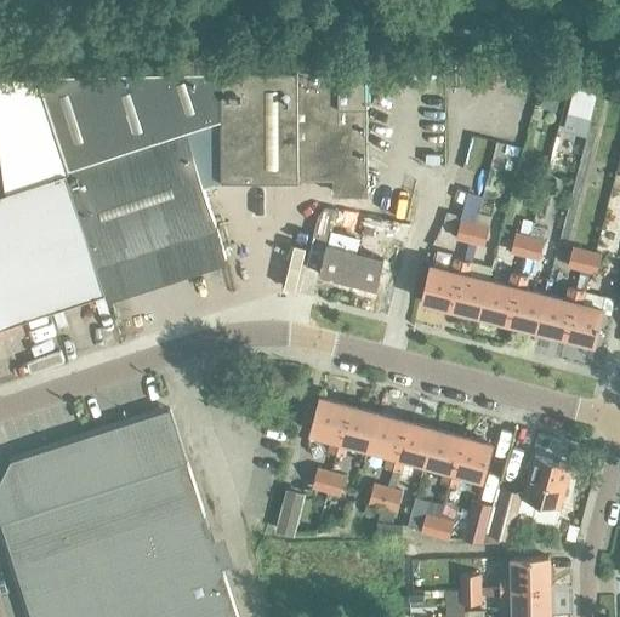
[(67,171),(186,132),(220,121),(221,183),(331,182),(333,199),(368,198),(367,72),(223,73),(38,75),(43,92),(46,104),(49,114),(53,129),(57,140),(67,171)]
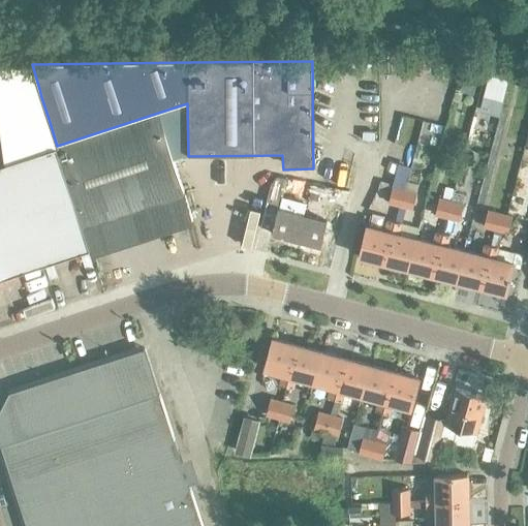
[(36,79),(32,64),(0,67),(0,132),(4,163),(57,146),(49,119),(45,110),(41,97),(39,89),(36,79)]
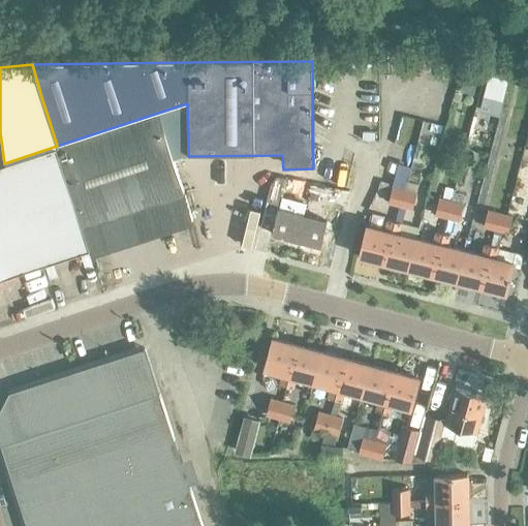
[(158,113),(57,146),(91,250),(92,255),(192,224),(158,113)]
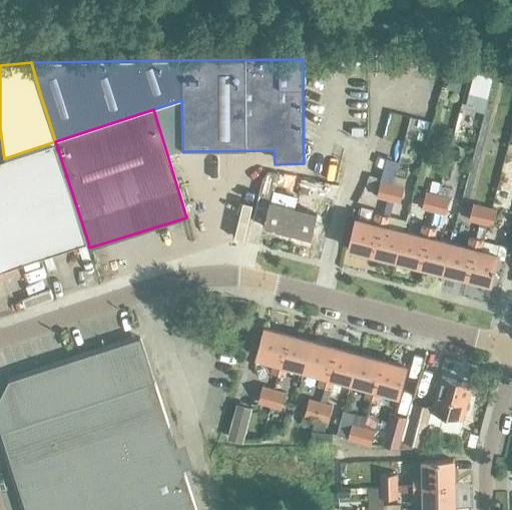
[(0,273),(88,242),(55,141),(4,158),(0,159),(0,273)]
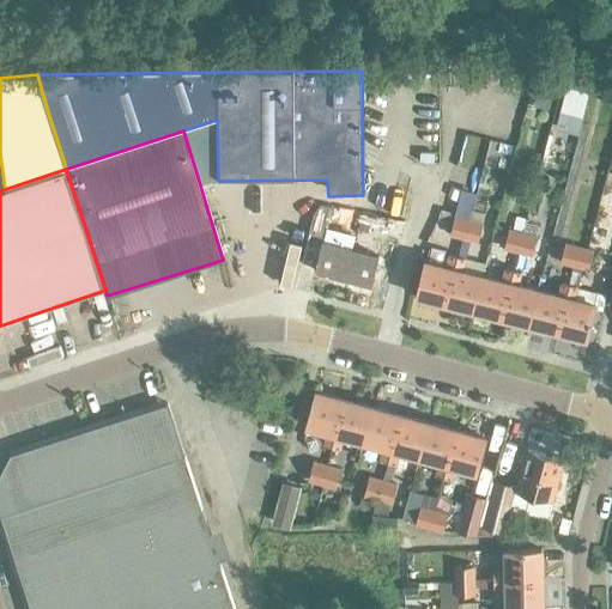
[(351,253),(355,237),(359,217),(345,213),(320,208),(313,217),(307,242),(321,245),(314,275),(344,282),(351,253)]
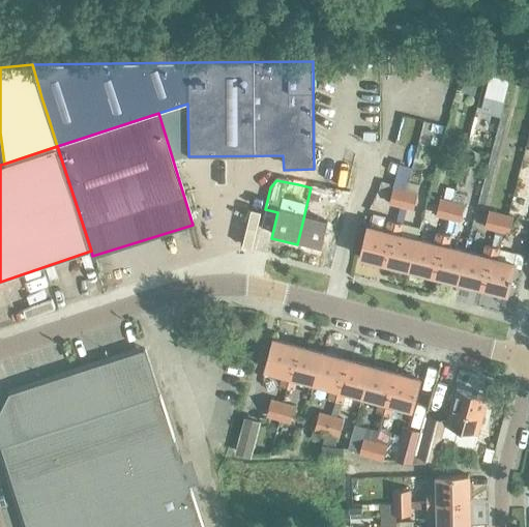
[(381,187),(379,194),(389,197),(391,189),(381,187)]
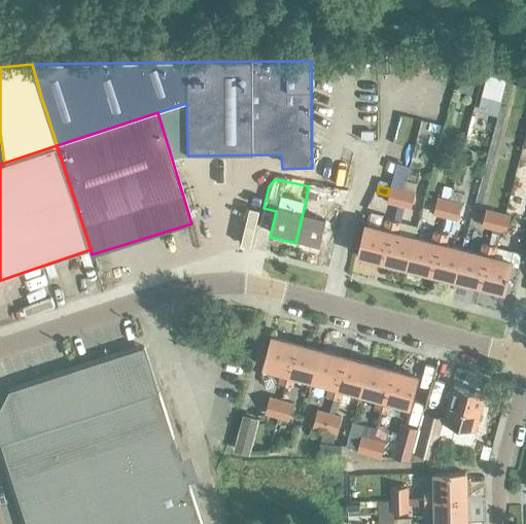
[(397,207),(401,191),(389,188),(387,196),(385,204),(397,207)]
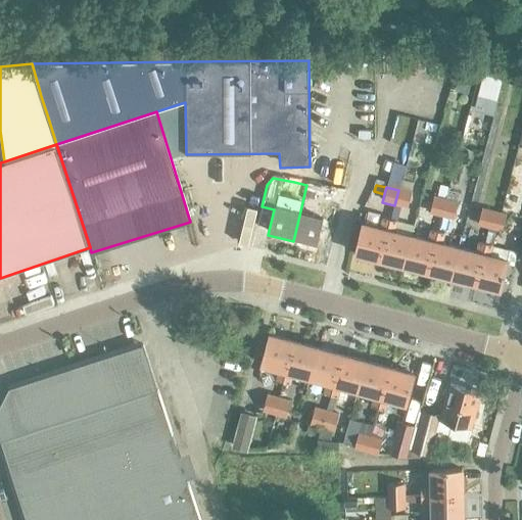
[(439,188),(436,200),(444,202),(447,190),(439,188)]
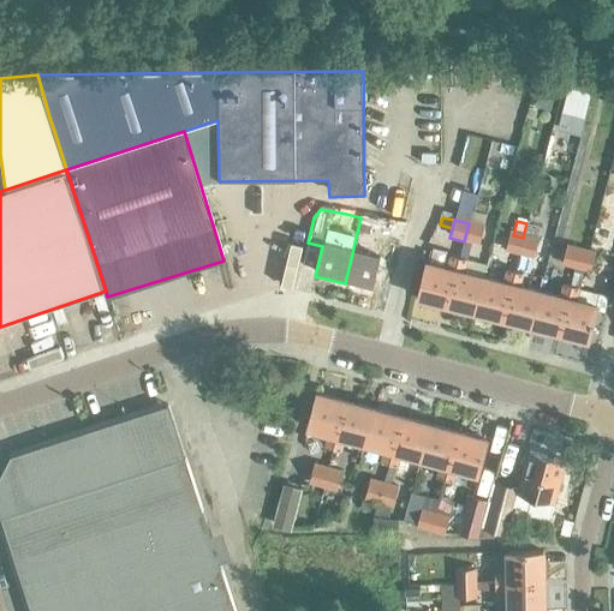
[(469,223),(464,241),(480,246),(484,228),(469,223)]
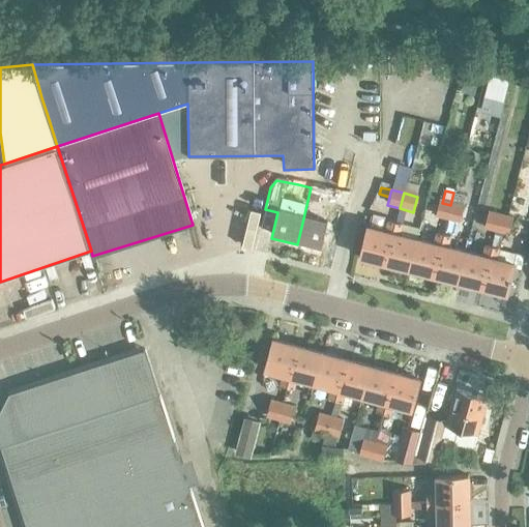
[(328,196),(327,210),(348,211),(348,197),(328,196)]
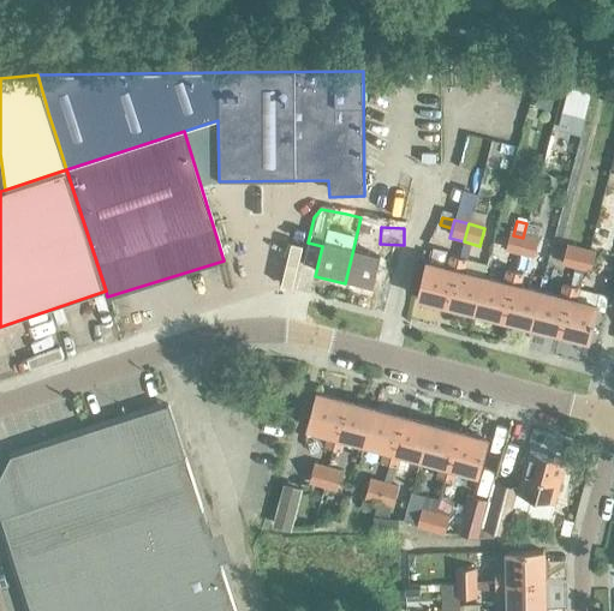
[(519,257),(524,239),(508,234),(504,252),(519,257)]
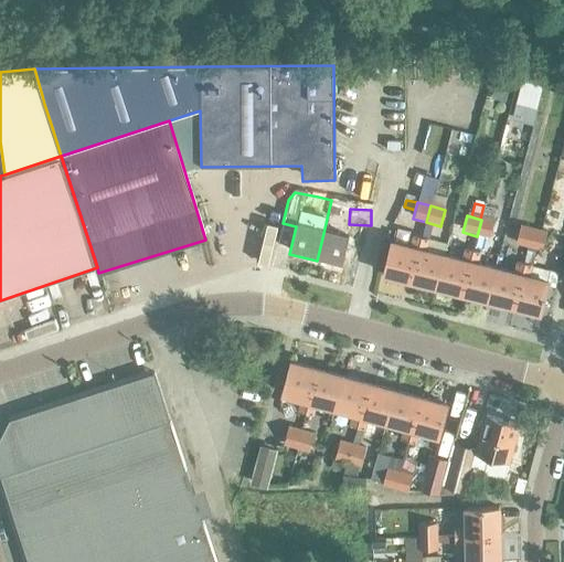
[(481,220),(477,236),(491,240),(495,223),(481,220)]
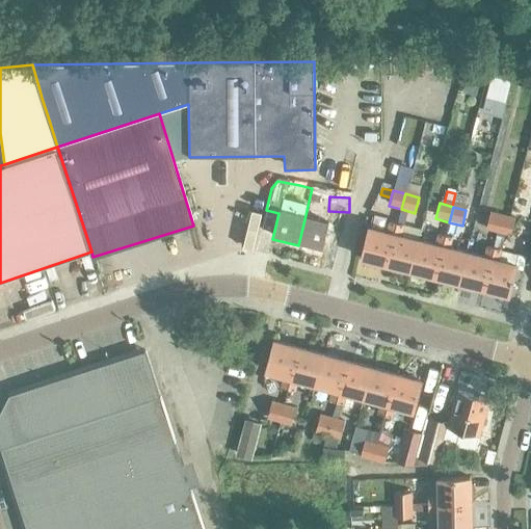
[(304,219),(298,245),(321,252),(325,237),(333,239),(339,216),(327,213),(324,225),(304,219)]
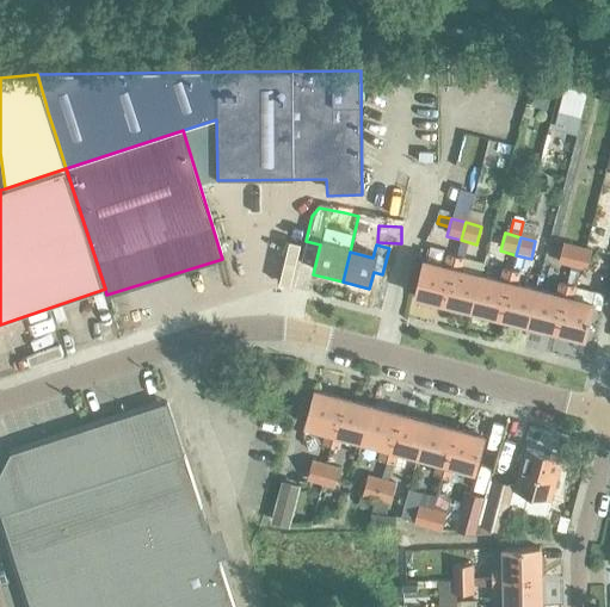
[(573,268),(578,251),(562,247),(558,265),(573,268)]
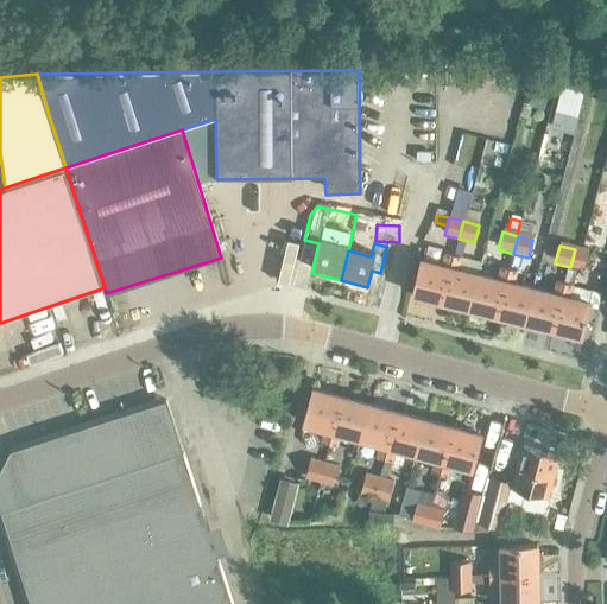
[(575,249),(570,267),(585,271),(589,253),(575,249)]
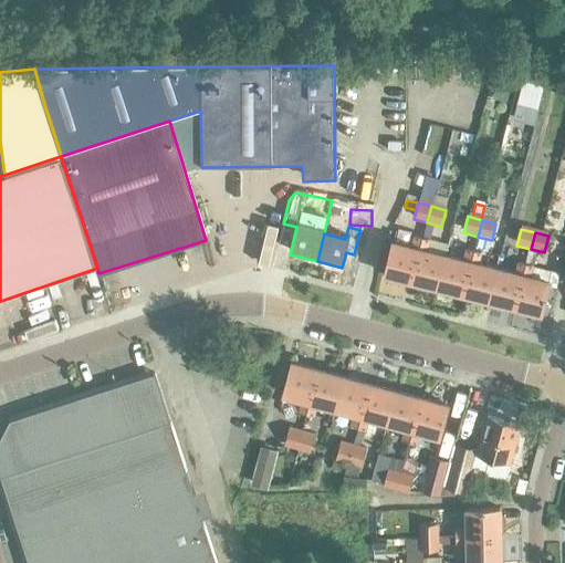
[(419,252),(422,240),(414,238),(411,250),(391,246),(384,278),(411,284),(419,252)]
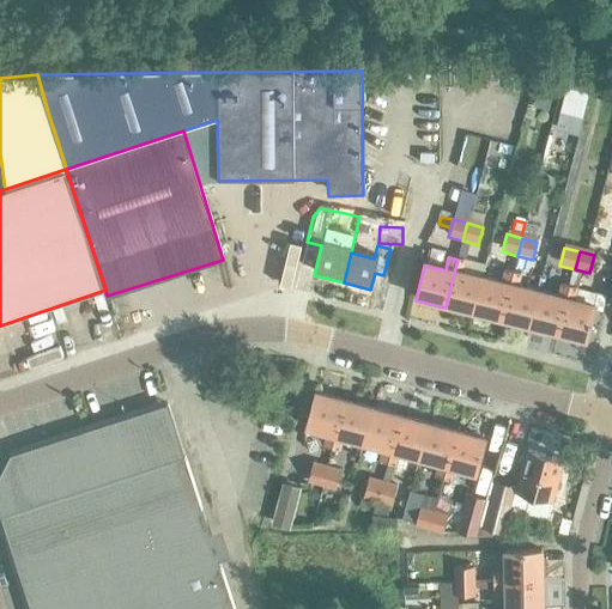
[(472,315),(480,280),(464,275),(467,262),(458,260),(454,273),(446,308),(472,315)]
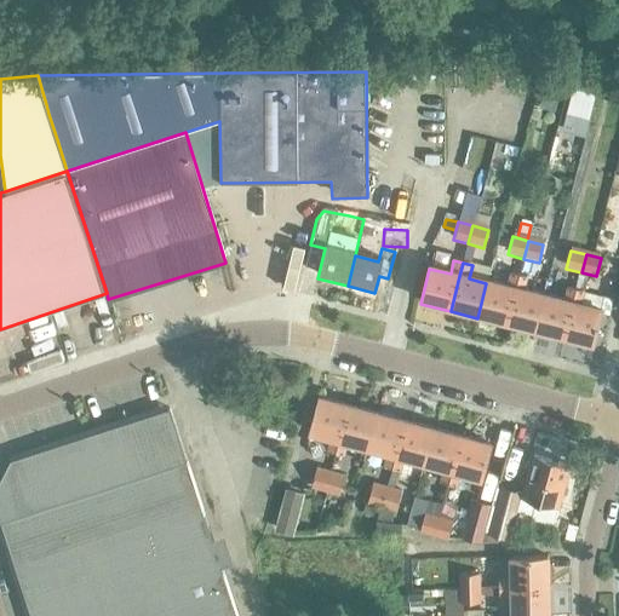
[(515,291),(519,276),(509,274),(505,288),(486,283),(477,318),(506,326),(515,291)]
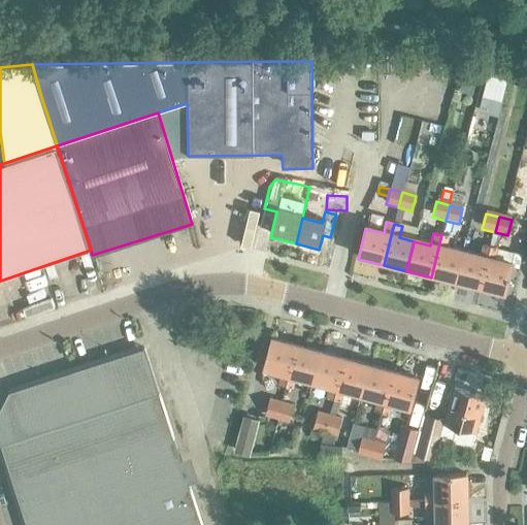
[(455,284),(463,254),(447,250),(450,237),(441,235),(438,248),(431,277),(455,284)]
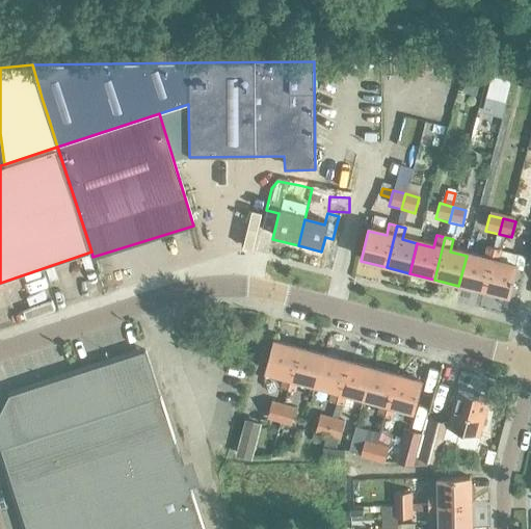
[(492,262),(495,249),(486,247),(483,260),(467,256),(458,286),(483,292),(492,262)]
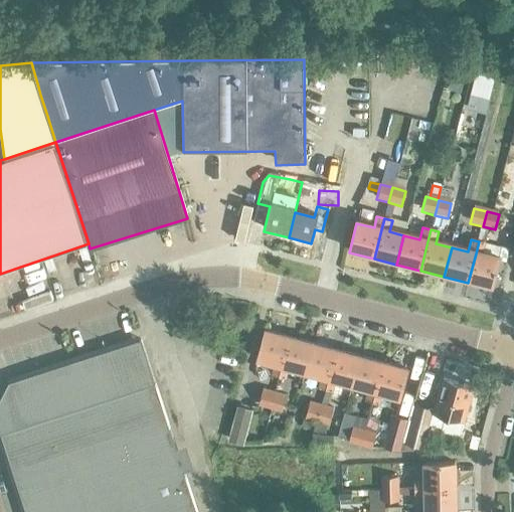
[(476,253),(468,283),(492,289),(499,260),(484,256),(486,243),(479,241),(476,253)]
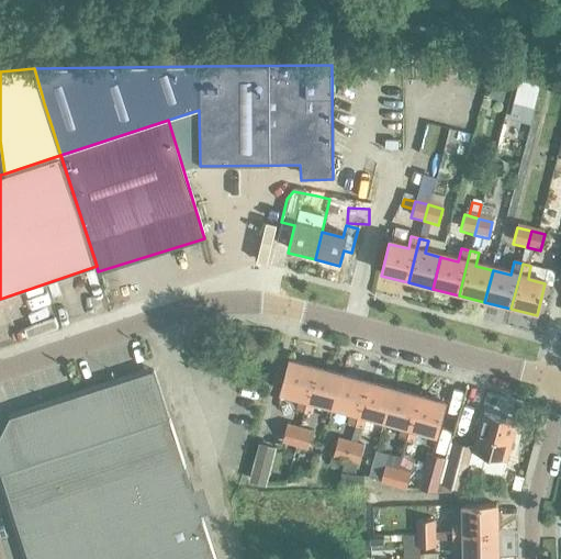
[(304,414),(316,370),(289,364),(280,395),(301,401),(298,412),(304,414)]
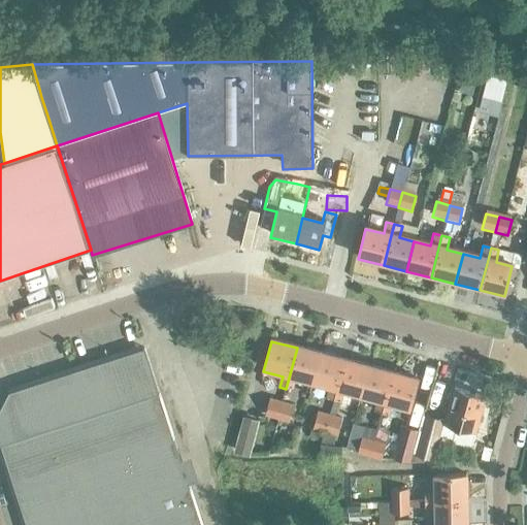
[(313,385),(321,355),(297,348),(286,389),(292,390),(295,380),(313,385)]
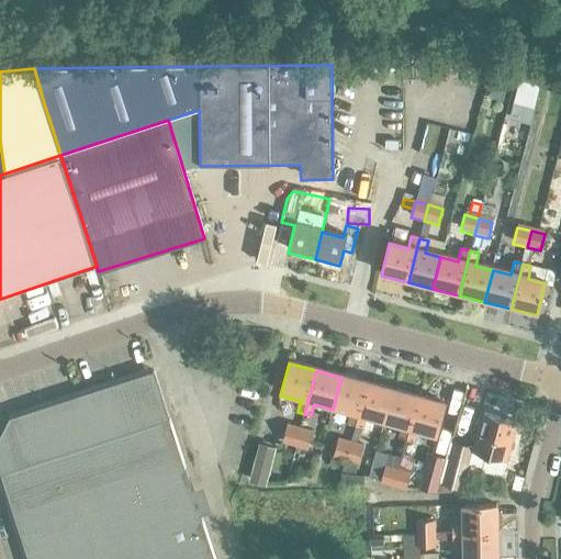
[(213,558),(200,517),(211,514),(203,490),(192,493),(153,373),(9,421),(0,437),(0,474),(26,558),(213,558)]
